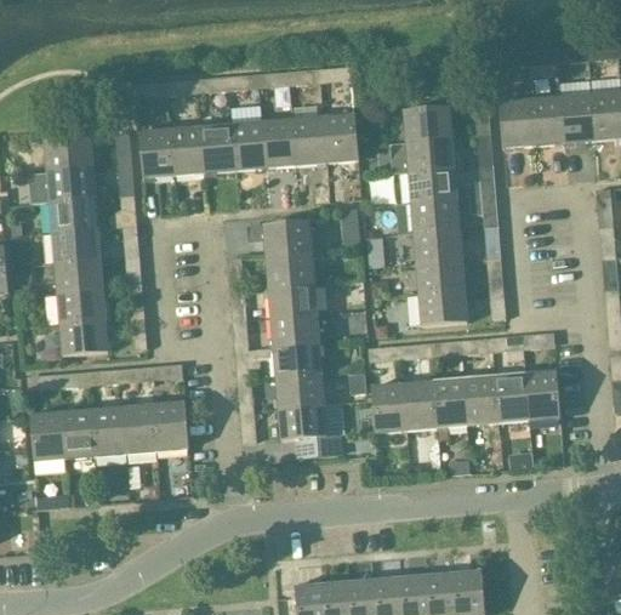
[(607,58),(605,45),(587,46),(588,60),(607,58)]
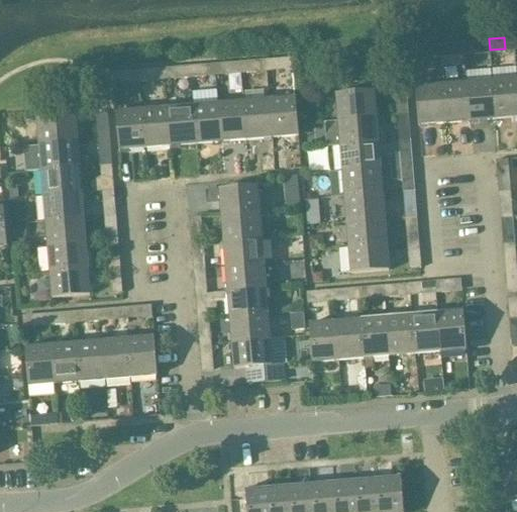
[(474,39),(475,50),(490,49),(489,38),(474,39)]
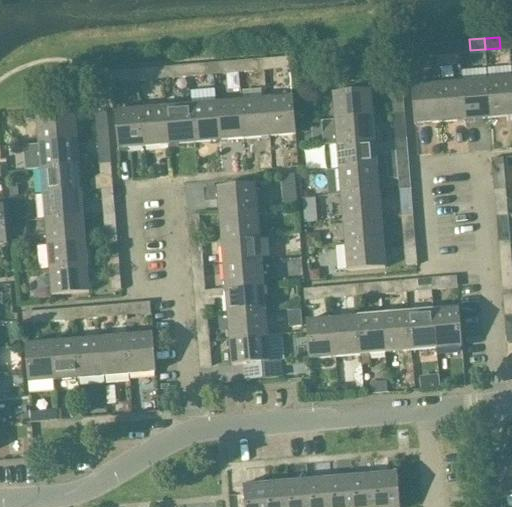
[(418,42),(419,54),(434,53),(433,41),(418,42)]
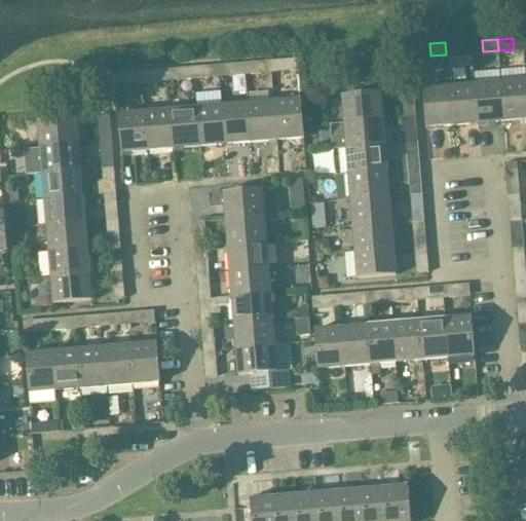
[(461,54),(460,42),(445,42),(446,54),(461,54)]
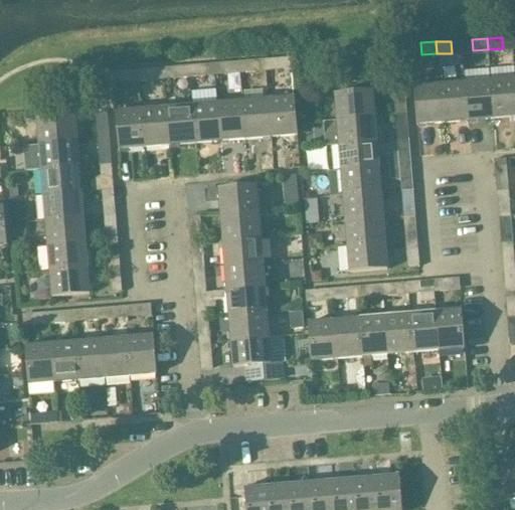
[(292,66),(291,53),(276,54),(277,67),(292,66)]
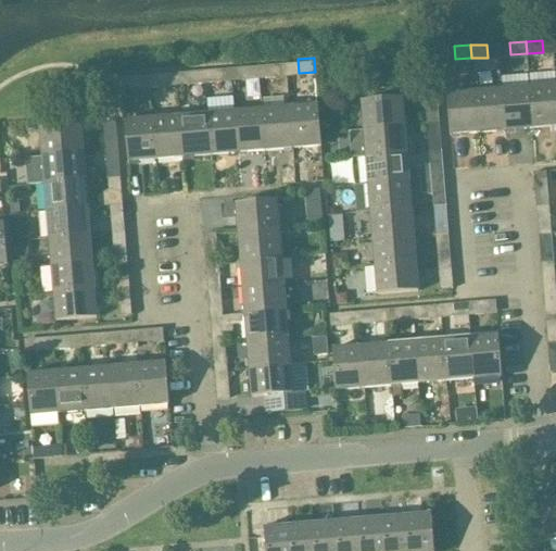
[(276,75),(275,61),(258,62),(260,76),(276,75)]
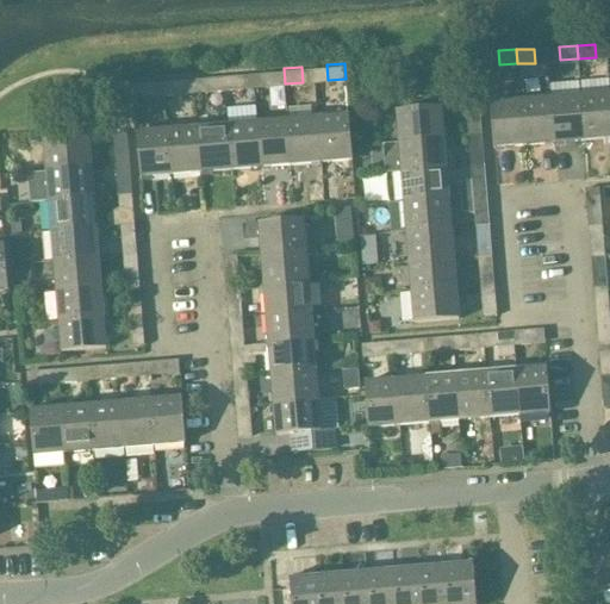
[(267,85),(285,83),(284,68),(266,70),(267,85)]
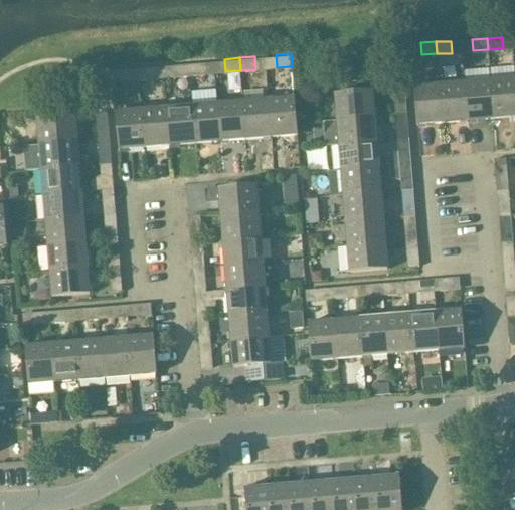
[(204,61),(189,62),(190,74),(204,73),(204,61)]
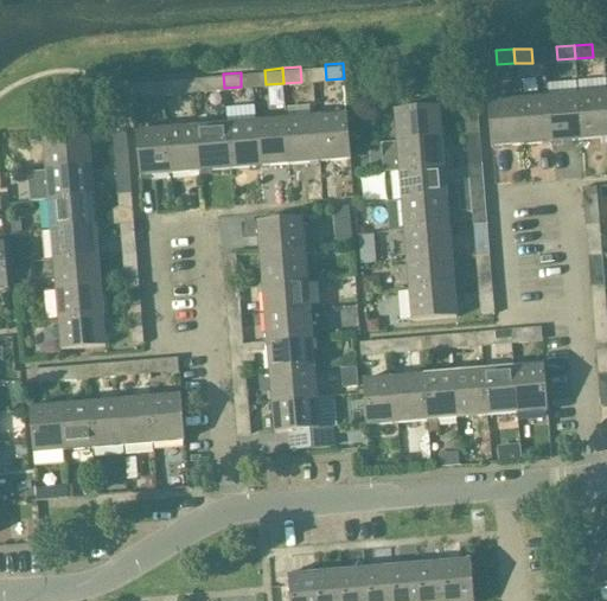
[(205,75),(205,89),(224,88),(223,74),(205,75)]
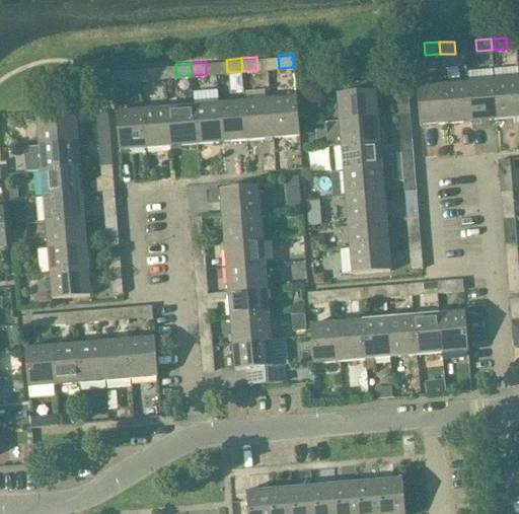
[(155,66),(139,67),(140,79),(156,77),(155,66)]
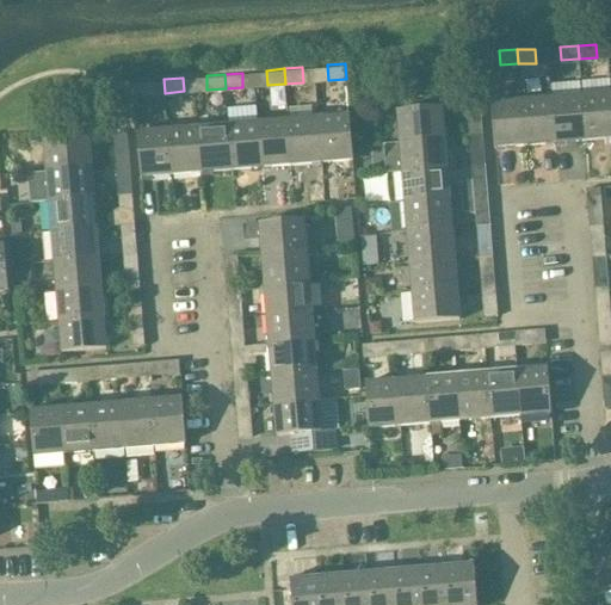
[(147,81),(148,94),(165,93),(164,79),(147,81)]
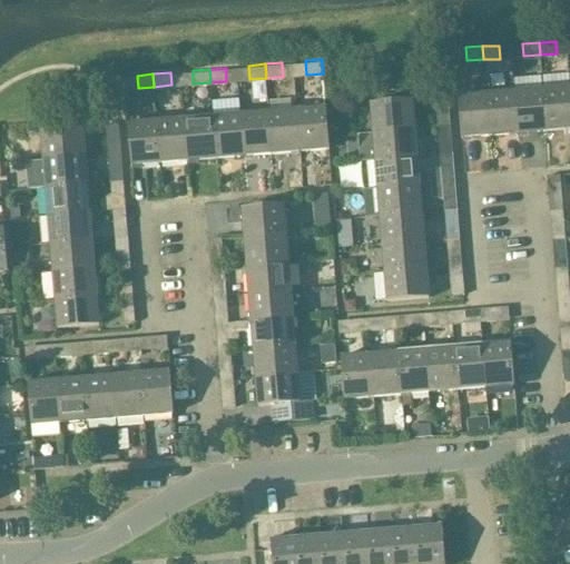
[(569,83),(542,86),(546,129),(569,126),(569,83)]
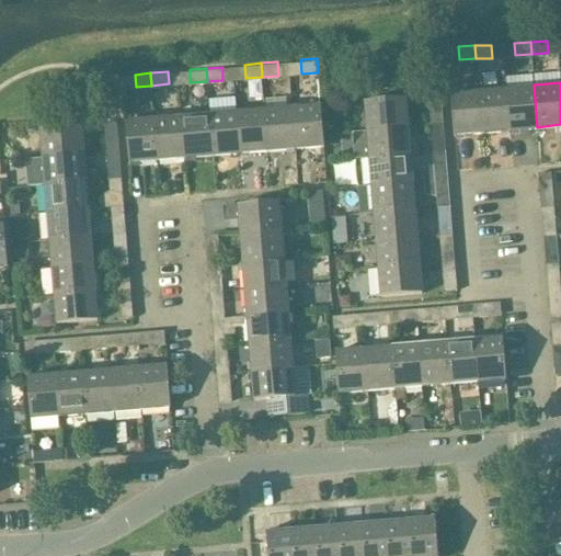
[(534,84),(506,87),(510,129),(537,127),(534,84)]
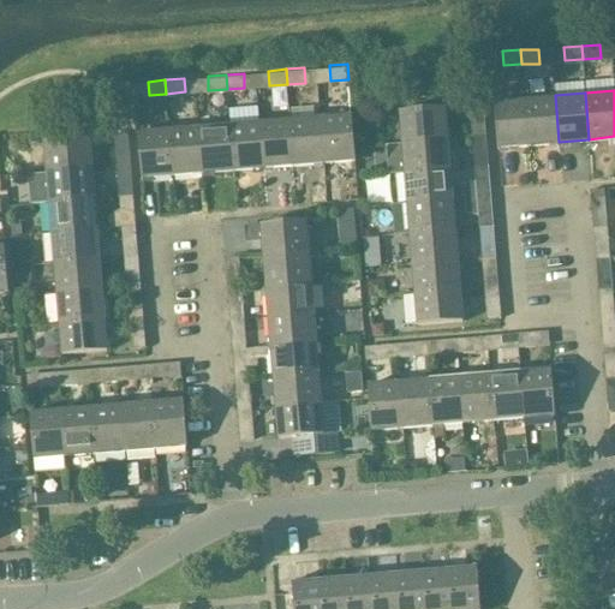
[(525,97),(529,144),(559,142),(555,95),(525,97)]
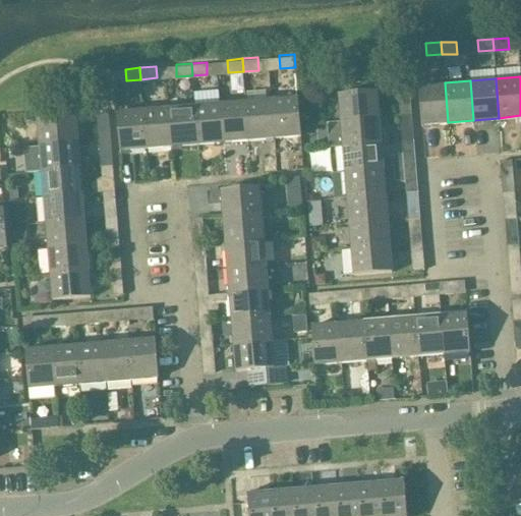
[(418,84),(421,124),(448,122),(445,82),(418,84)]
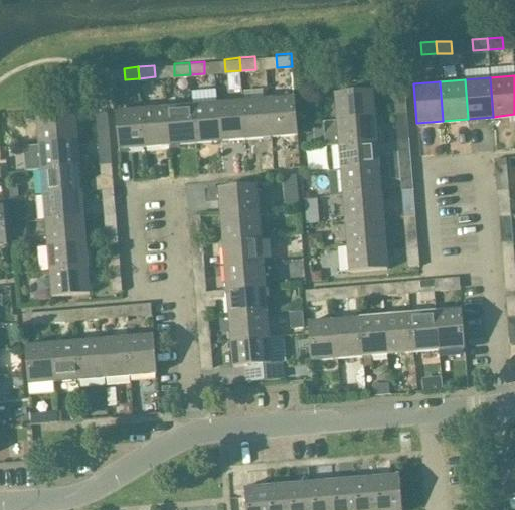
[(372,88),(334,91),(336,118),(374,114),(372,88)]
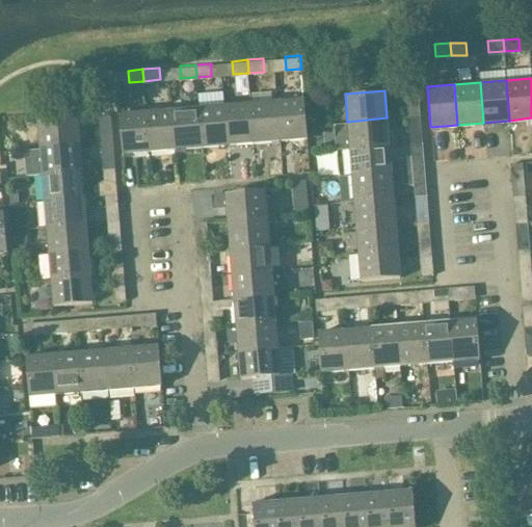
[(303,97),(276,99),(280,138),(307,136),(303,97)]
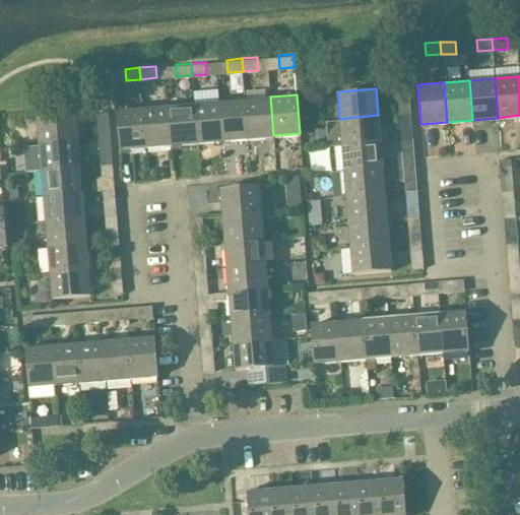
[(270,97),(245,100),(248,137),(273,135),(270,97)]
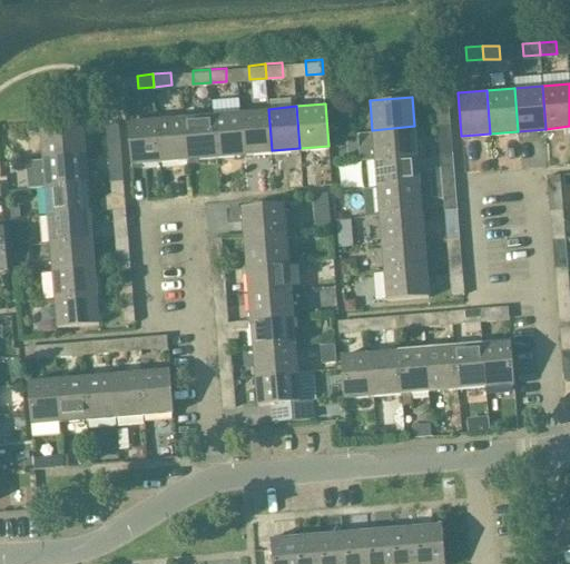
[(449,106),(434,107),(435,125),(450,124),(449,106)]
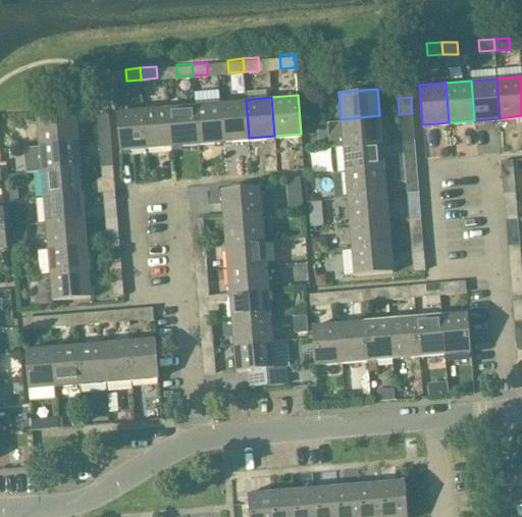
[(220,102),(223,140),(249,138),(246,100),(220,102)]
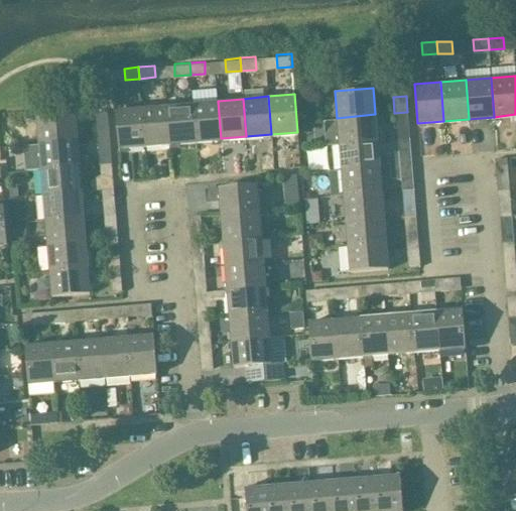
[(192,103),(196,140),(221,138),(218,101),(192,103)]
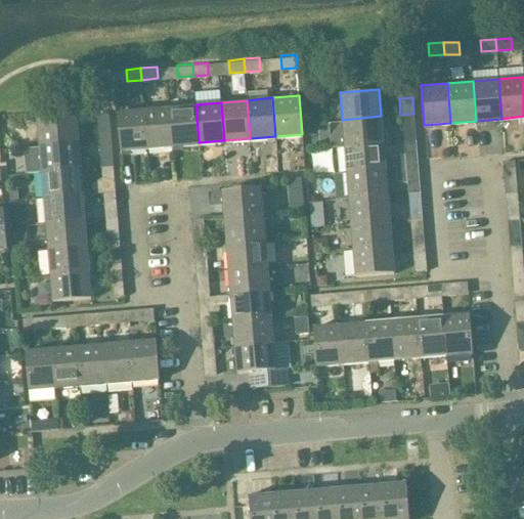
[(195,104),(169,106),(173,144),(199,142),(195,104)]
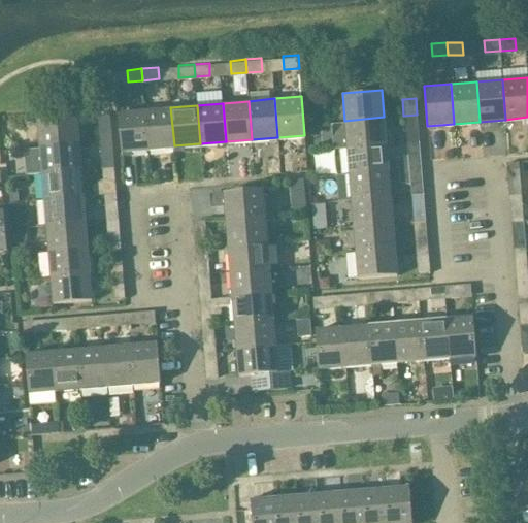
[(144,109),(149,148),(174,145),(170,107),(144,109)]
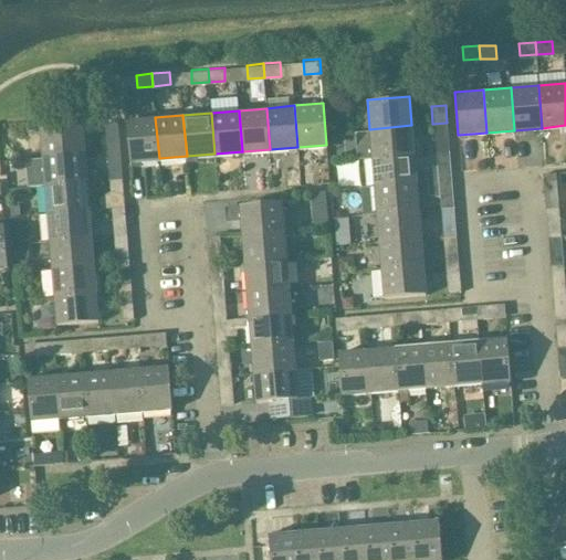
[(127,119),(130,160),(159,158),(155,117),(127,119)]
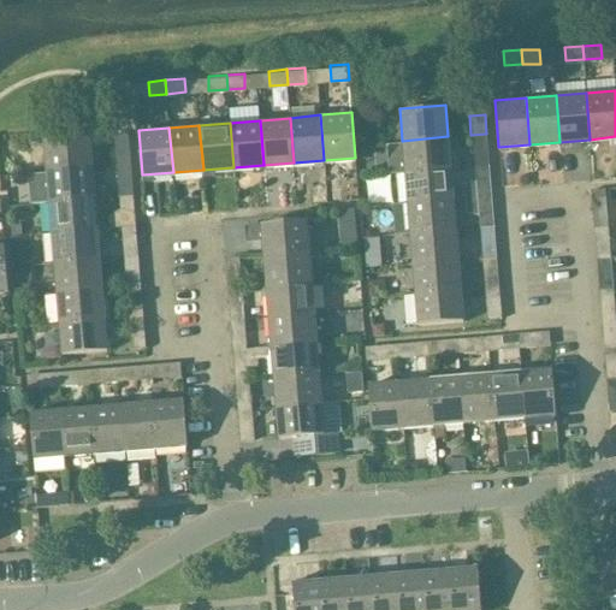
[(89,134),(43,137),(46,170),(92,165),(89,134)]
